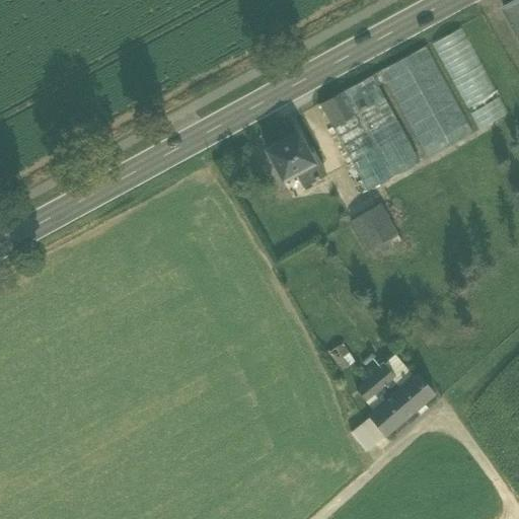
[(518,0),(515,0),(505,6),(503,6),(513,25),(518,34),(518,0)]
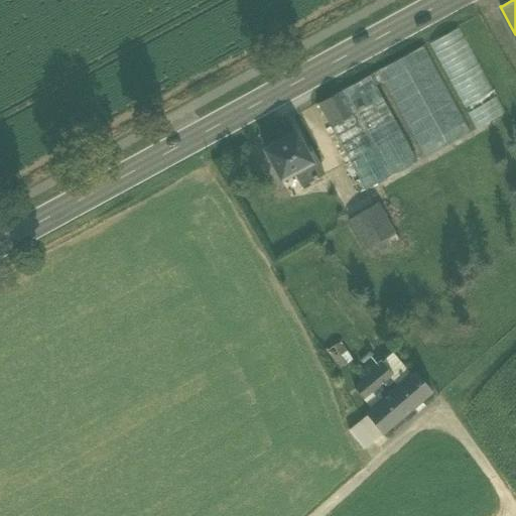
[(505,113),(464,24),(431,39),(473,128),(505,113)]
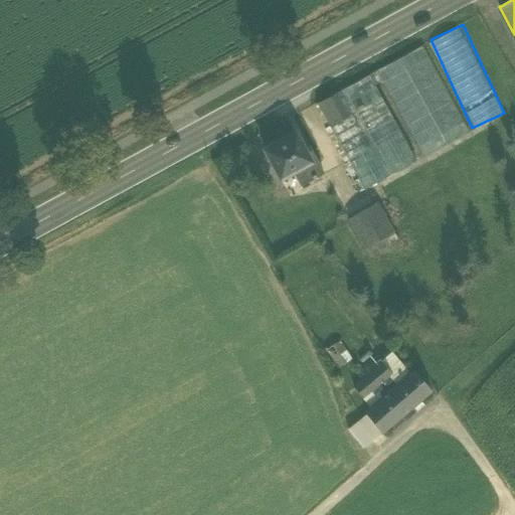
[(380,82),(422,159),(470,133),(421,45),(368,74),(374,87),(380,82)]
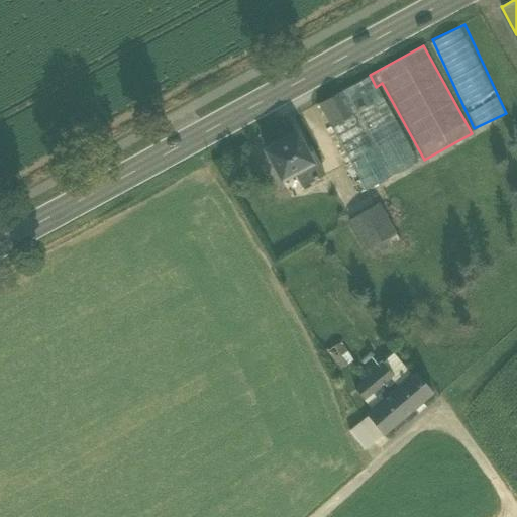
[(317,104),(334,133),(387,106),(376,87),(370,75),(317,104)]
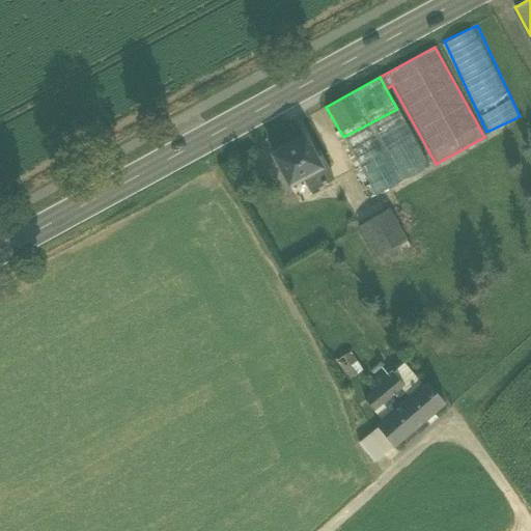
[(343,137),(375,196),(429,167),(397,109),(343,137)]
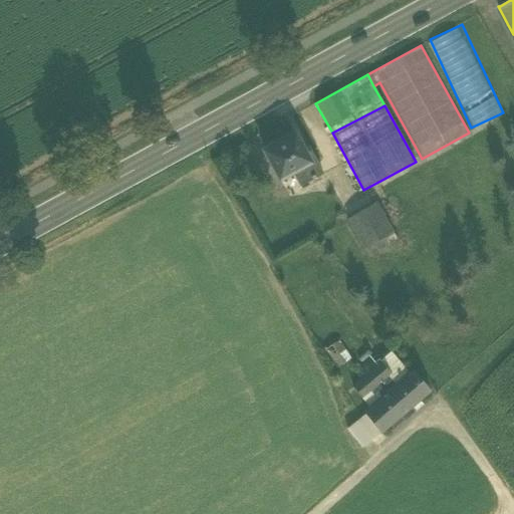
[(292,172),(300,186),(322,174),(307,147),(302,149),(294,133),(263,150),(279,179),(292,172)]
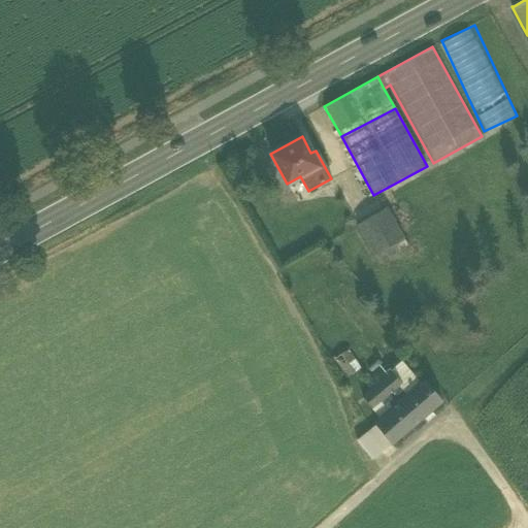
[(357,225),(374,256),(403,238),(386,208),(357,225)]
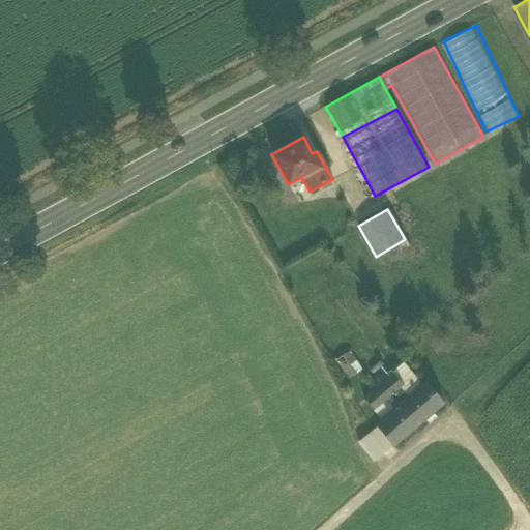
[(409,247),(405,239),(376,257),(381,265),(409,247)]
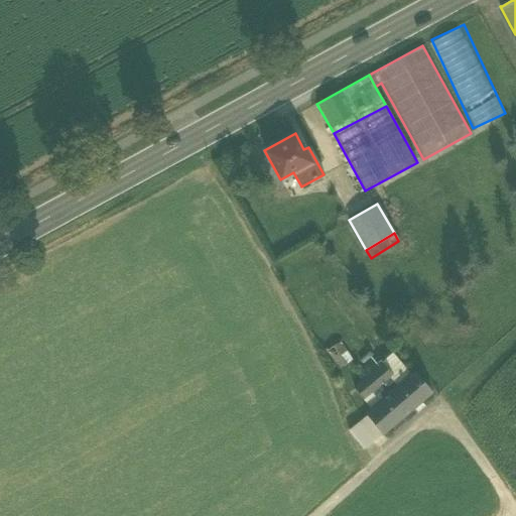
[(328,347),(335,366),(350,361),(343,342),(328,347)]
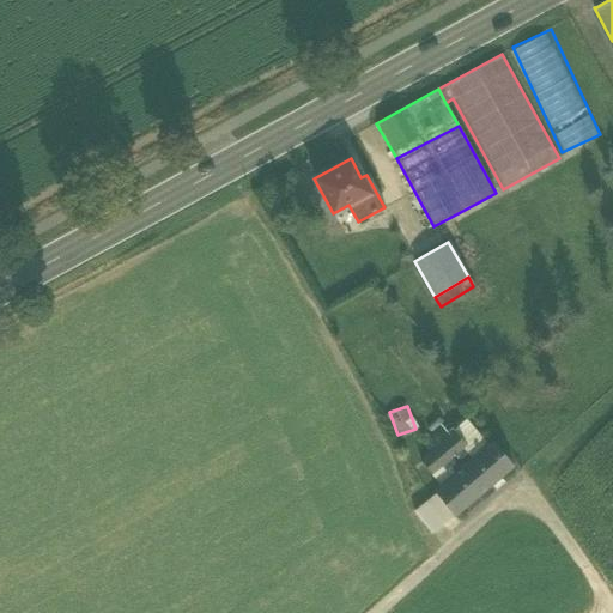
[(434,492),(454,516),(477,497),(481,502),(495,491),(490,485),(513,466),(491,442),(475,456),(471,460),(462,448),(466,445),(454,432),(420,461),(431,474),(441,466),(444,471),(449,467),(455,474),(434,492)]
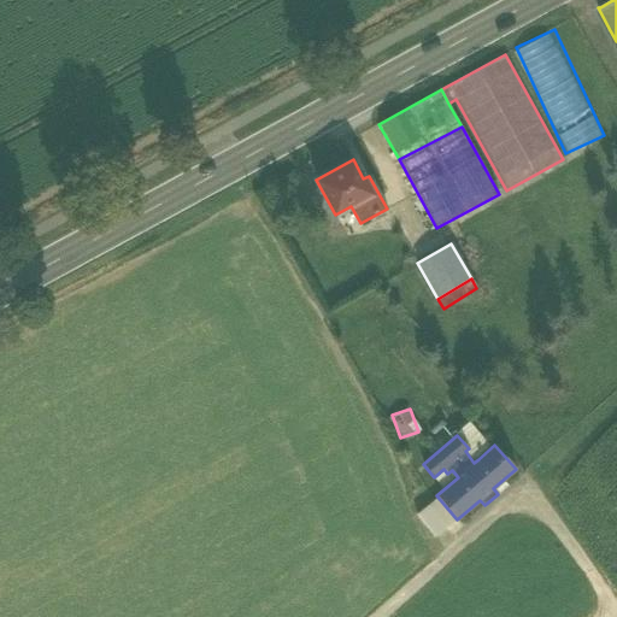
[(474,463),(479,459),(469,448),(465,451),(474,463)]
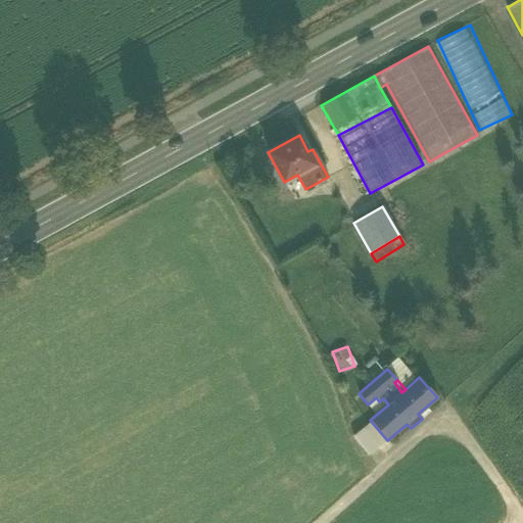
[(351,435),(368,456),(387,440),(370,420),(366,423),(351,435)]
